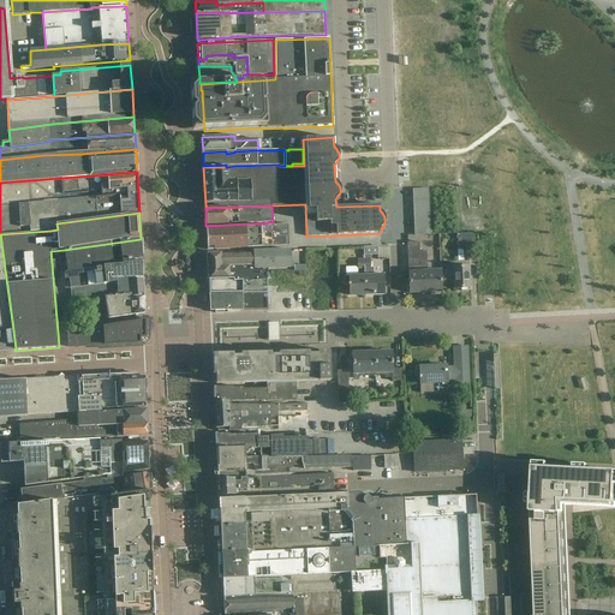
[(207,250),(290,246),(288,225),(206,228),(207,250)]
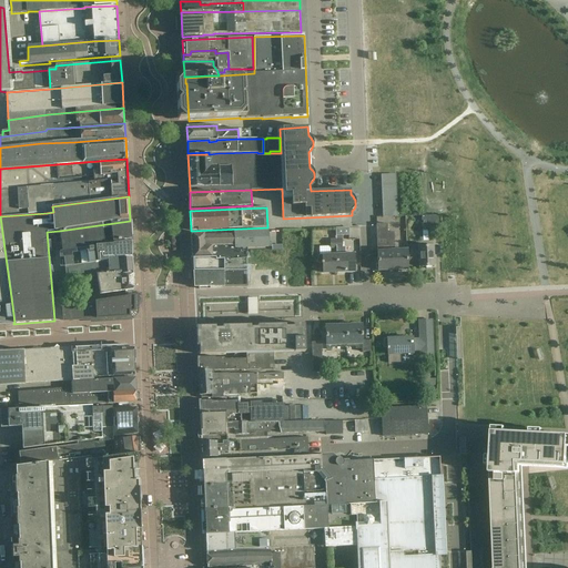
[(438,215),(422,216),(423,229),(438,227),(438,215)]
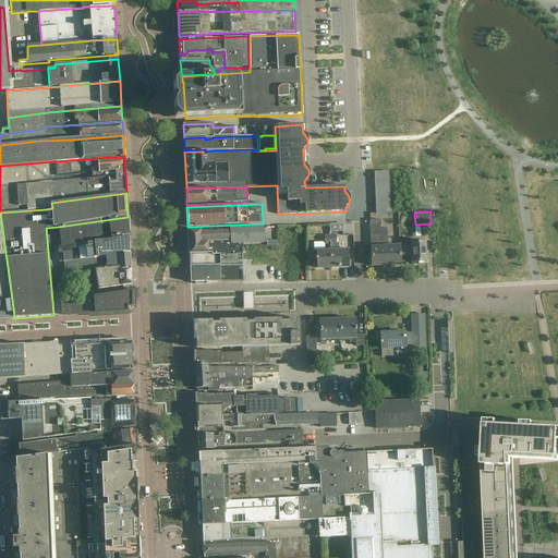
[(0,300),(11,300),(0,213),(0,300)]
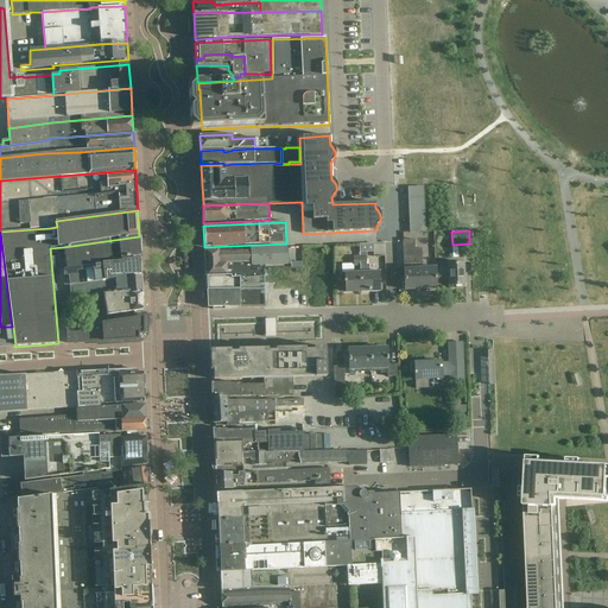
[(63,247),(67,270),(100,265),(100,261),(140,257),(139,236),(63,247)]
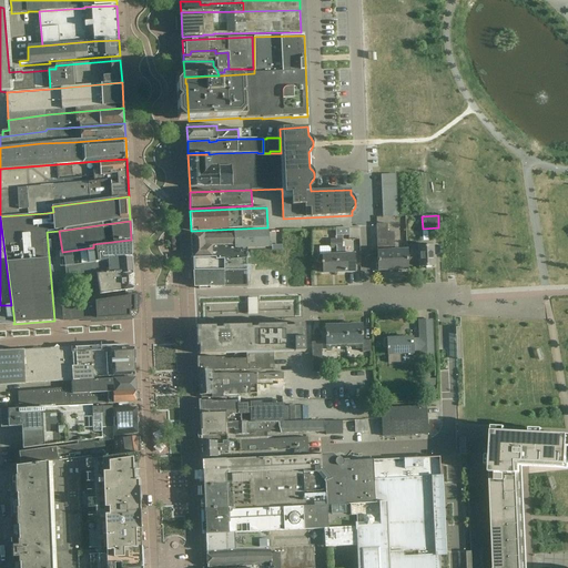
[(387,233),(387,224),(376,224),(378,271),(393,271),(392,245),(387,245),(387,233)]
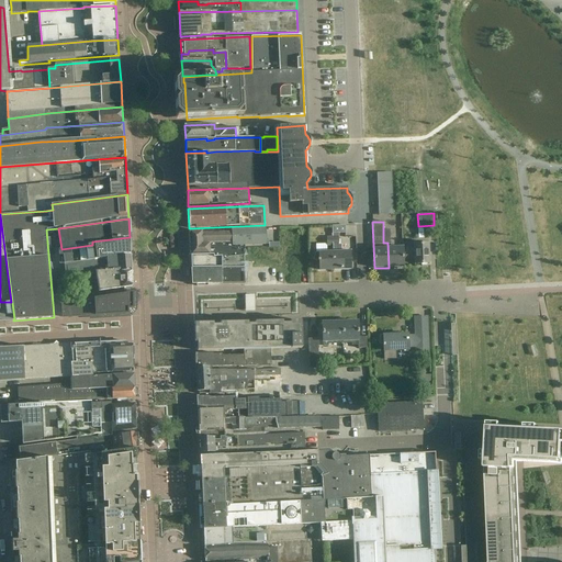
[(333,226),(333,237),(333,246),(334,253),(334,269),(340,269),(343,269),(351,269),(350,251),(349,251),(349,253),(341,253),(341,245),(339,245),(338,234),(346,233),(346,225),(333,226)]
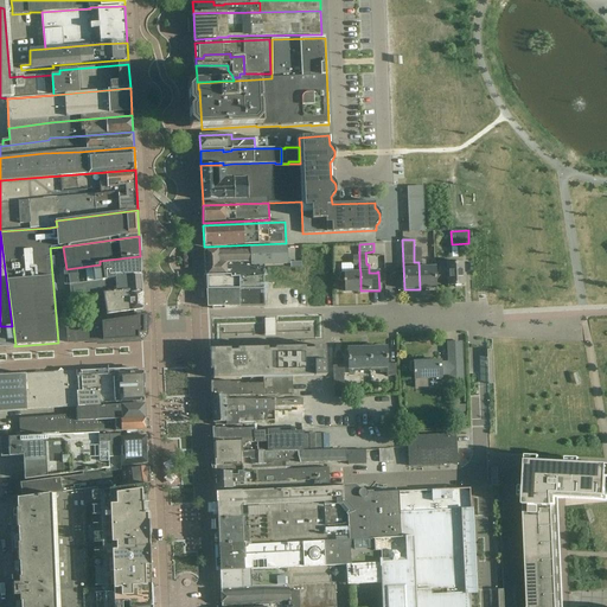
[(204,251),(205,264),(267,262),(267,264),(287,264),(286,247),(254,248),(251,249),(204,251)]
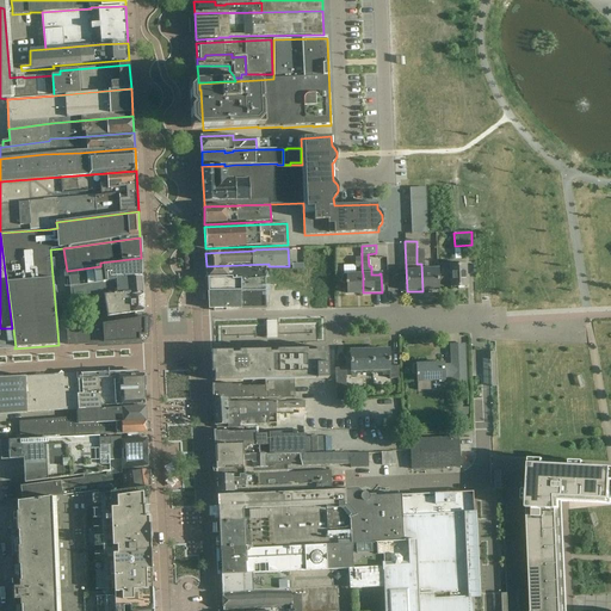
[(439,290),(438,282),(438,269),(425,270),(424,250),(417,251),(417,264),(421,264),(423,291),(439,290)]
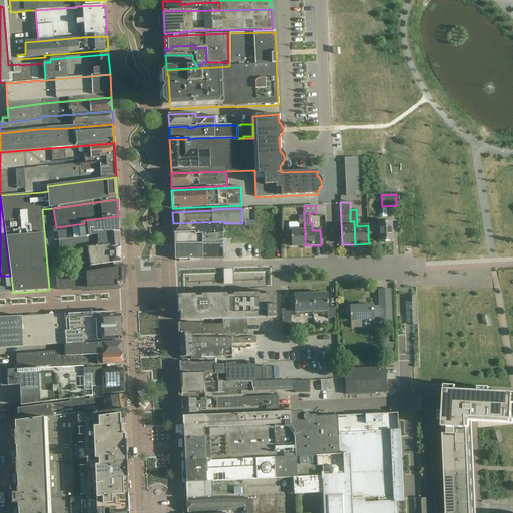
[(54,241),(58,240),(85,237),(96,236),(98,234),(119,233),(118,219),(91,222),(85,226),(84,223),(56,227),(54,228),(54,241)]
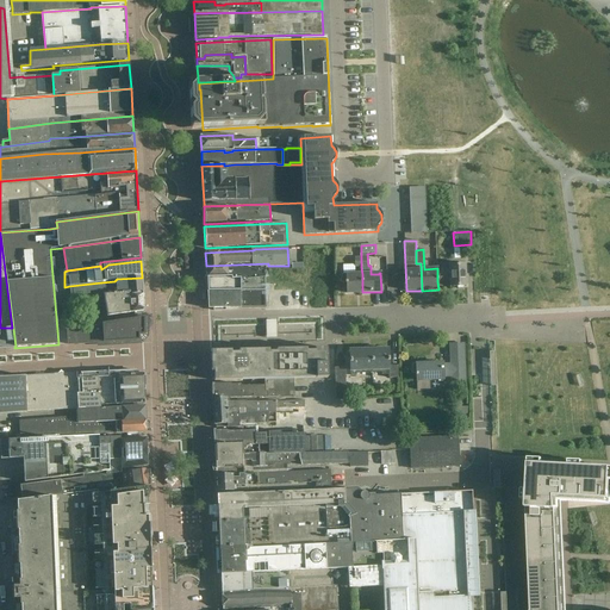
[(266,278),(266,266),(268,266),(268,263),(206,266),(206,278),(207,278),(247,278),(266,278)]
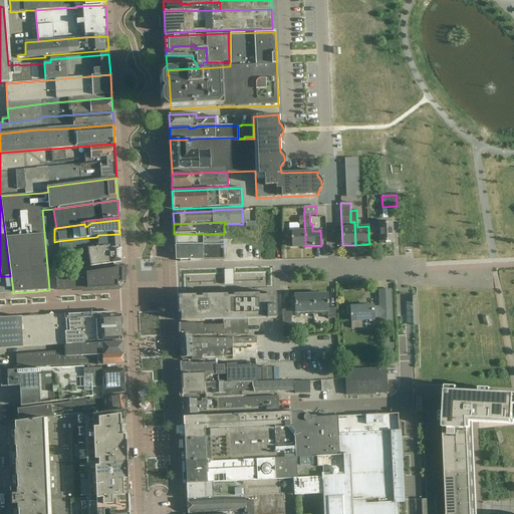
[(368,226),(368,237),(378,237),(378,242),(386,242),(386,243),(391,243),(391,241),(393,241),(392,223),(378,223),(378,229),(370,230),(370,226),(368,226)]
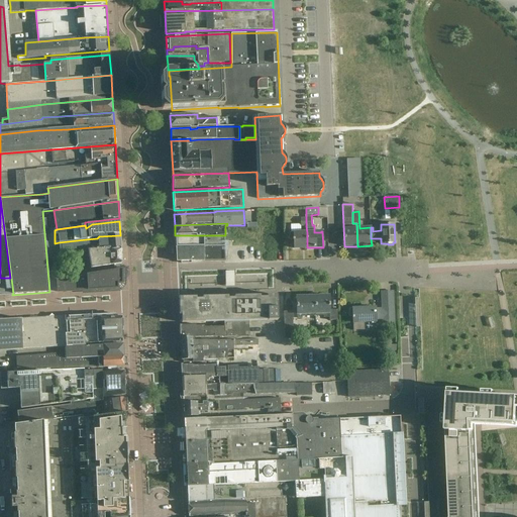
[(307,247),(307,232),(290,232),(289,239),(294,240),(294,248),(307,248),(307,247)]
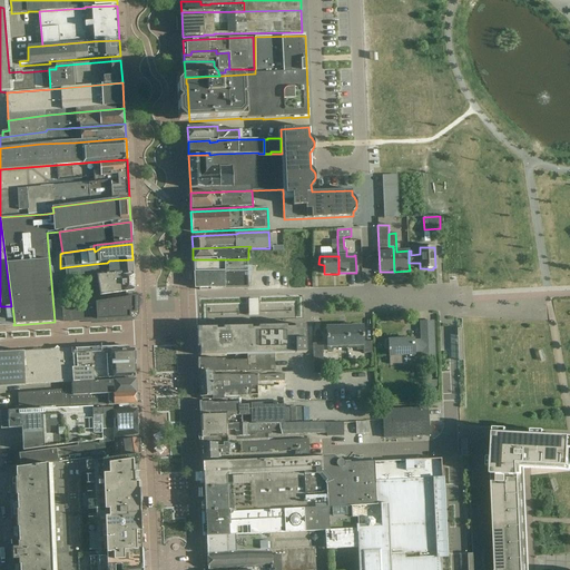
[(95,264),(65,267),(67,279),(89,276),(89,277),(98,275),(121,273),(121,275),(134,275),(133,259),(109,261),(107,263),(95,264)]
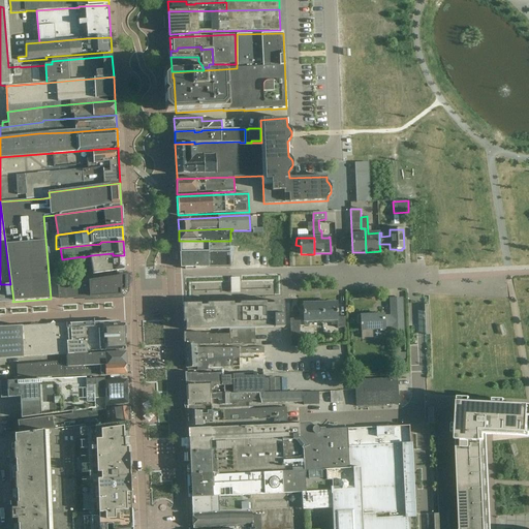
[(180,253),(230,252),(230,241),(214,241),(180,241),(180,253)]
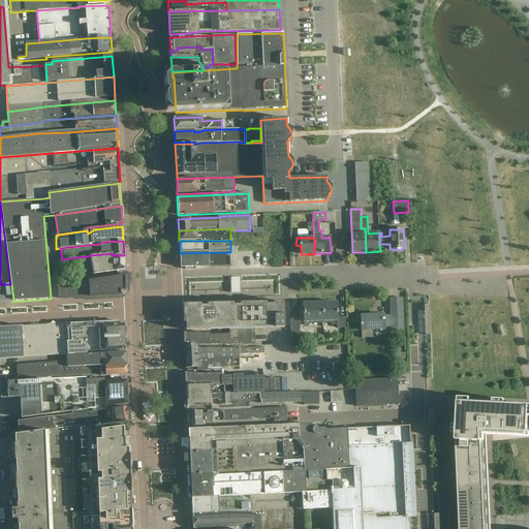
[(181,268),(186,268),(186,270),(195,270),(195,268),(230,267),(230,252),(180,253),(181,268)]
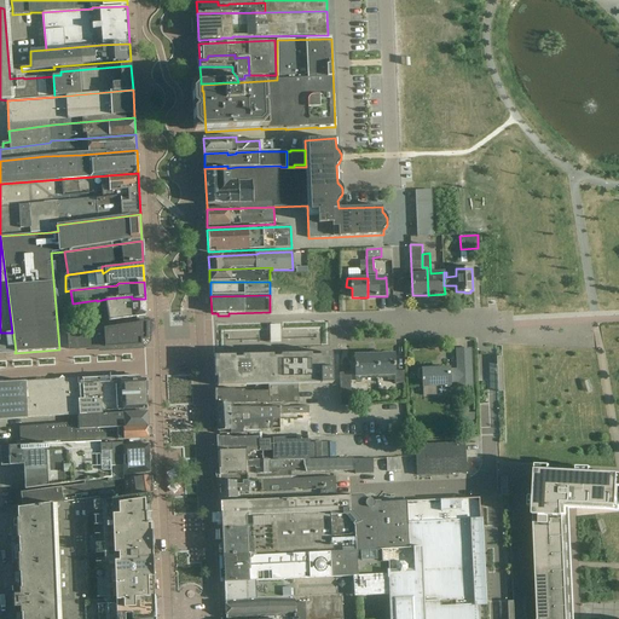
[(146,316),(145,299),(132,299),(132,296),(106,299),(109,320),(146,316)]
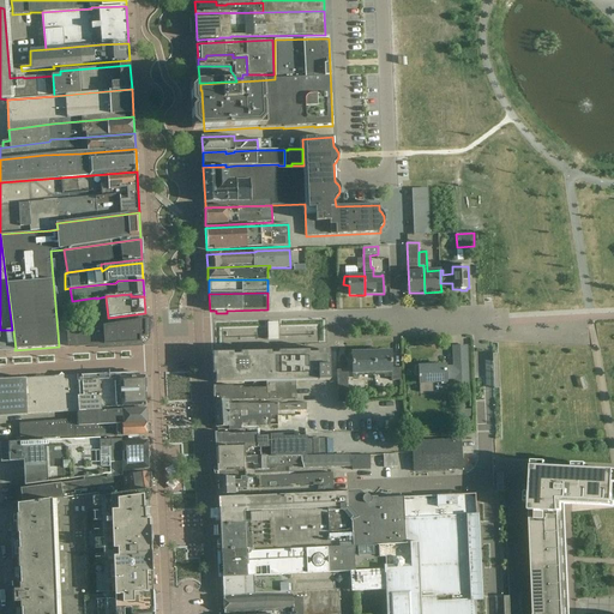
[(97,305),(96,299),(96,298),(72,301),(73,314),(80,313),(79,308),(97,305)]
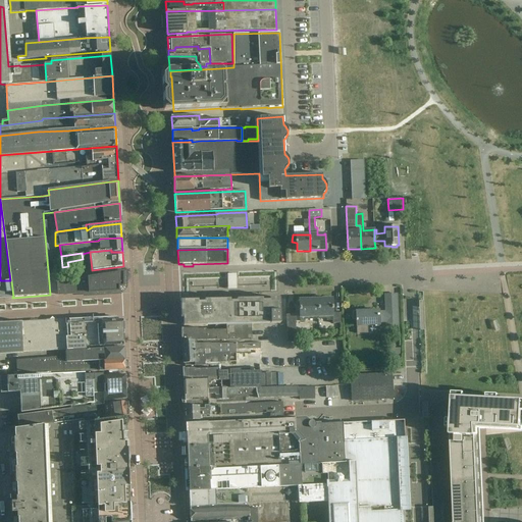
[(58,295),(119,291),(122,290),(123,286),(123,271),(116,272),(57,281),(58,295)]
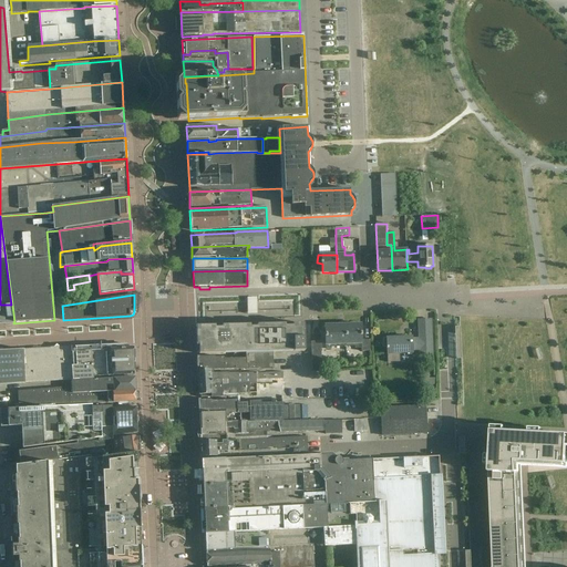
[(12,305),(11,305),(0,305),(0,320),(0,321),(1,321),(2,322),(3,322),(4,322),(13,322),(14,322),(12,305)]
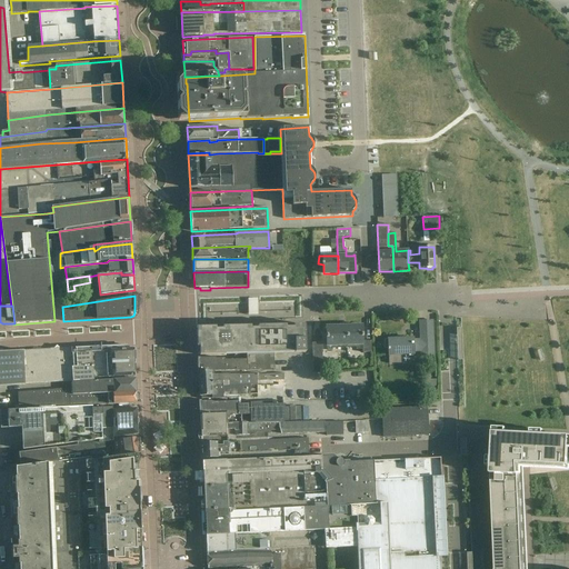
[(568,568),(568,322),(455,318),(465,568),(568,568)]
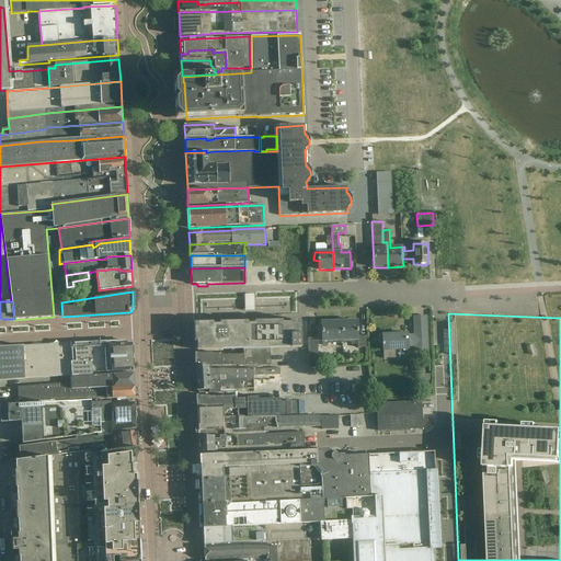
[(382,345),(384,351),(384,358),(396,358),(395,350),(409,350),(409,347),(414,347),(415,352),(428,352),(426,316),(413,317),(414,335),(408,335),(408,333),(379,334),(379,335),(379,343),(381,344),(381,345),(382,345)]
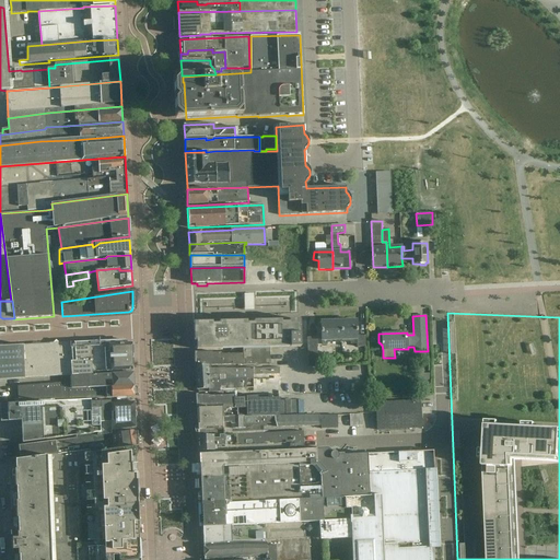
[(195,333),(195,349),(197,349),(197,350),(231,349),(270,348),(301,347),(301,321),(202,323),(202,324),(203,324),(203,326),(197,333),(195,333)]
